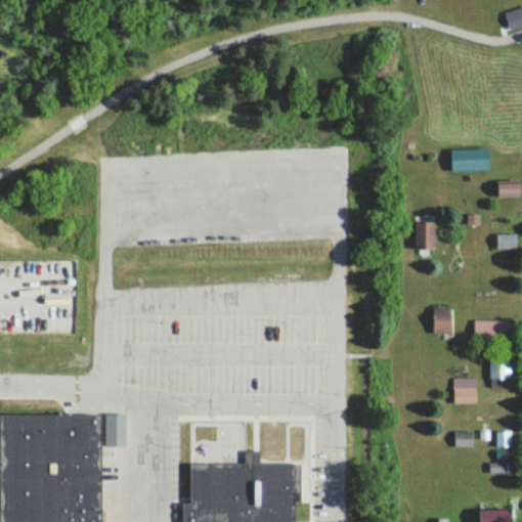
[(450,171),(488,171),(488,148),(450,148),(450,171)]
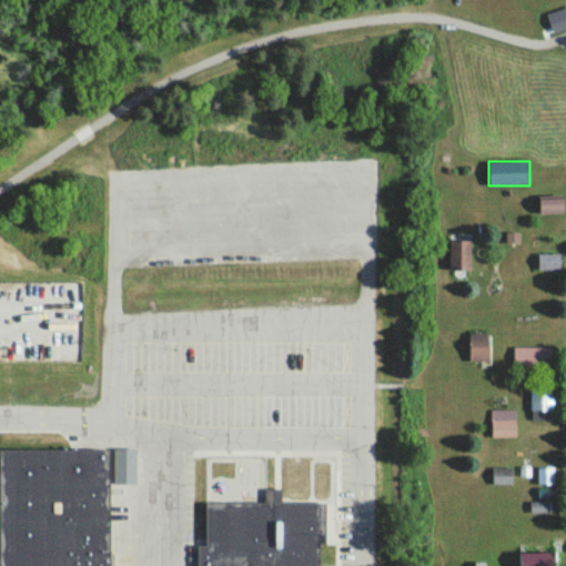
[(471,241),(448,241),(448,270),(471,270),(471,241)]
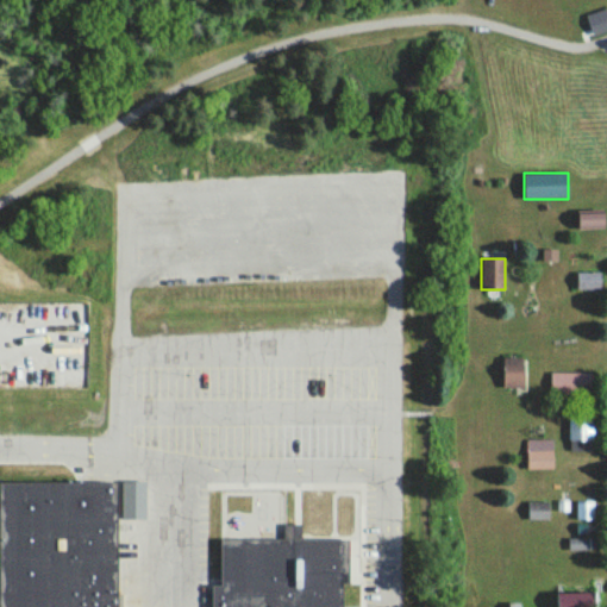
[(577,271),(577,288),(601,288),(601,271),(577,271)]
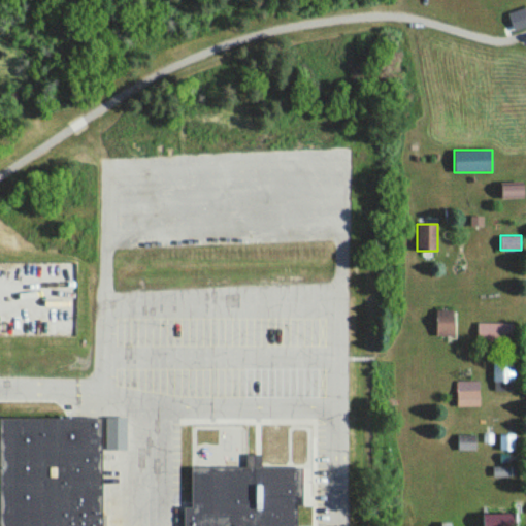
[(452,311),(438,311),(438,335),(452,335),(452,311)]
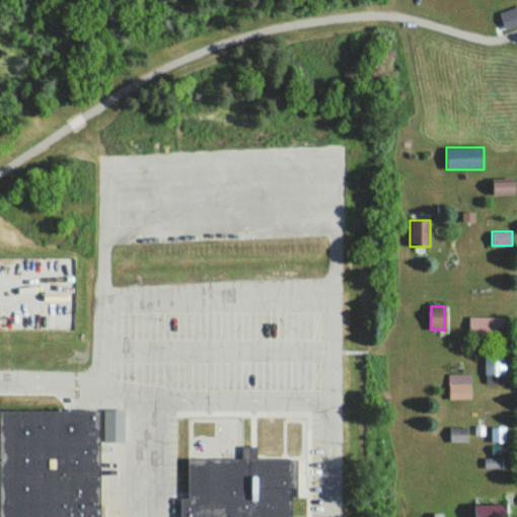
[(505,316),(470,316),(470,336),(505,336),(505,316)]
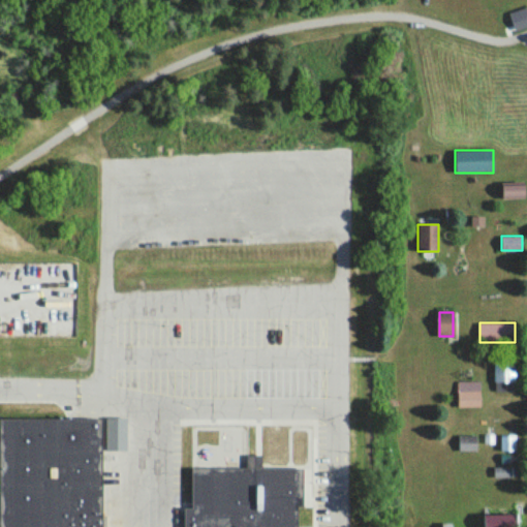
[(515,364),(495,364),(495,391),(515,392),(515,364)]
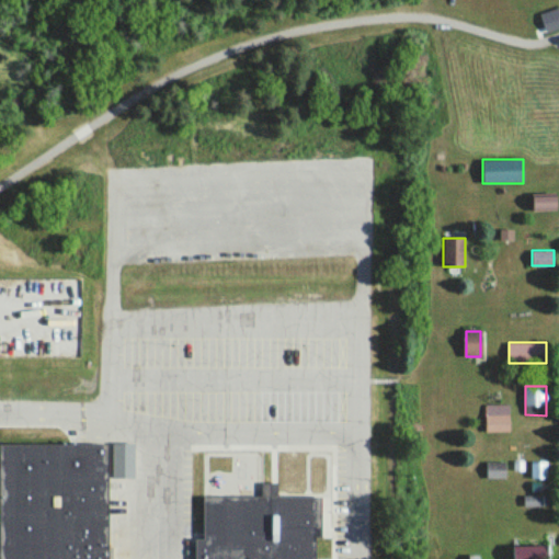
[(486,432),(510,432),(510,405),(486,405),(486,432)]
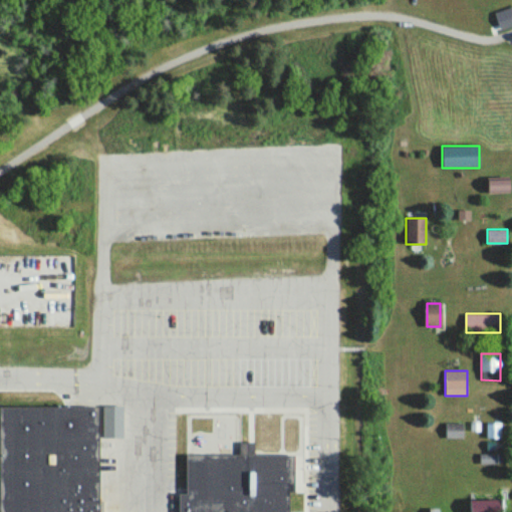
[(96,511),(98,408),(0,407),(0,511),(290,511),(291,454),(256,454),(256,443),(240,443),(240,455),(187,455),(186,494),(179,494),(178,511),(96,511)]
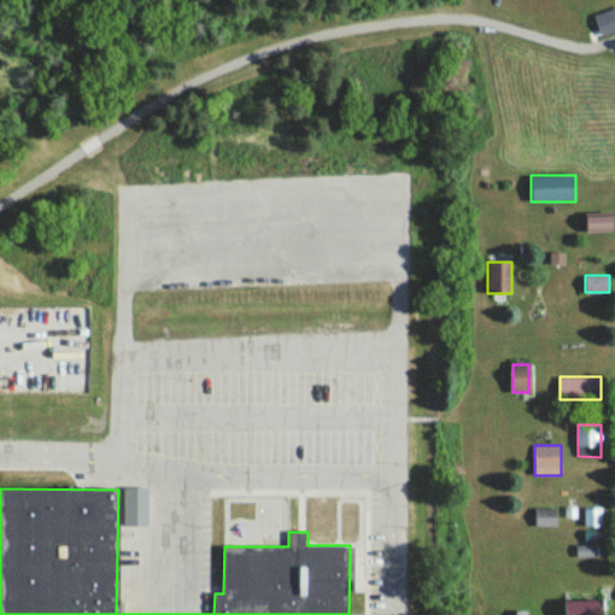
[(537,525),(557,525),(557,509),(537,509),(537,525)]
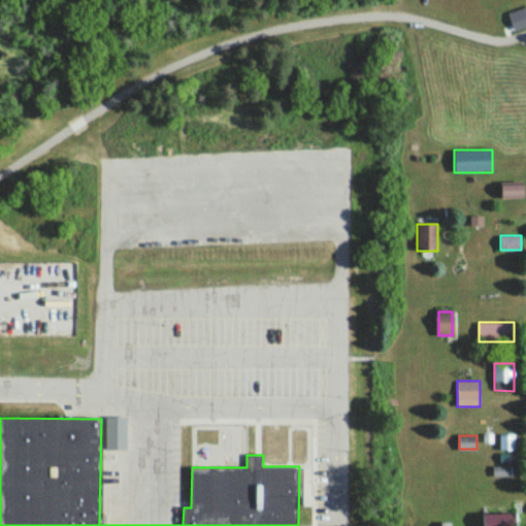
[(514,525),(514,514),(482,514),(482,525),(514,525)]
